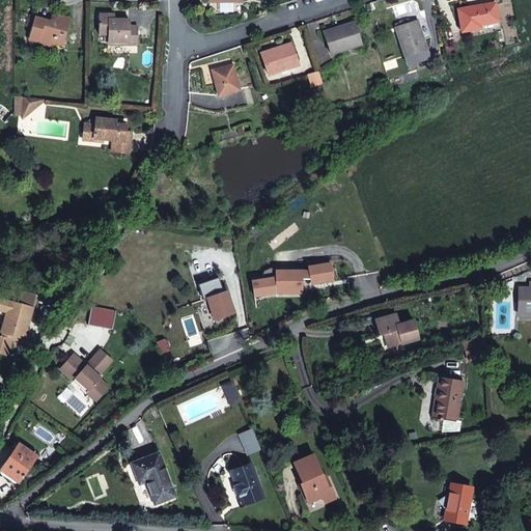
[(495,3),(458,9),(462,31),(480,28),(479,24),(498,21),(495,3)]
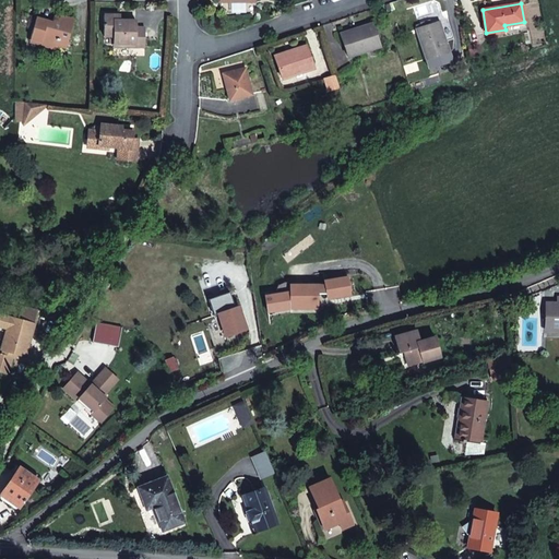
[(36,19),(22,14),(20,24),(34,28),(36,19)]
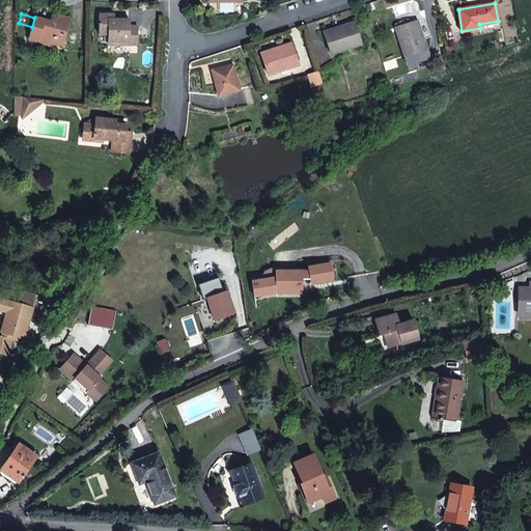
[(71,19),(52,14),(50,22),(50,23),(45,21),(34,18),(32,27),(29,35),(39,38),(42,44),(53,47),(54,43),(63,46),(71,19)]
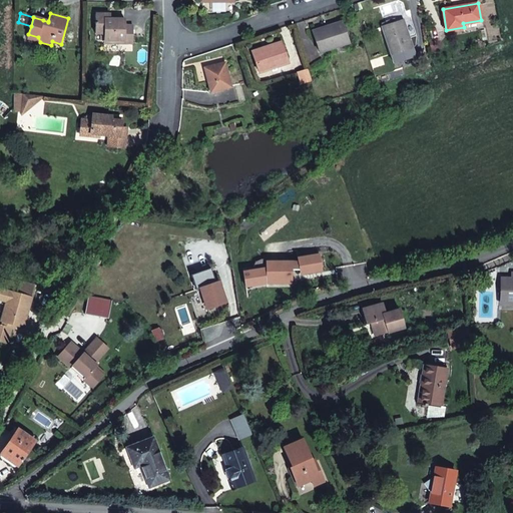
[(124,19),(114,19),(109,19),(110,14),(95,14),(94,33),(99,33),(103,33),(103,40),(124,40),(124,43),(132,43),(132,26),(124,25),(124,19)]
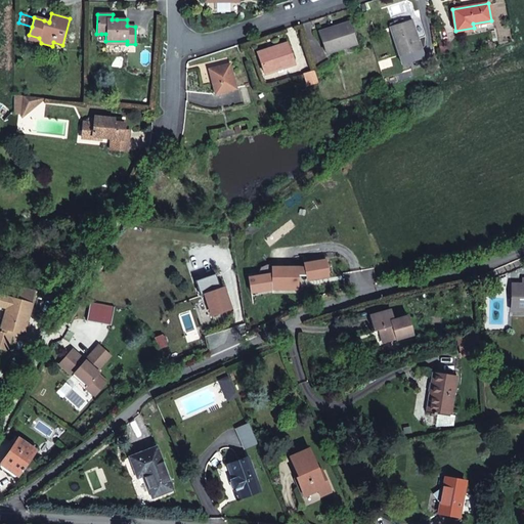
[(421,48),(411,20),(391,28),(400,55),(421,48)]
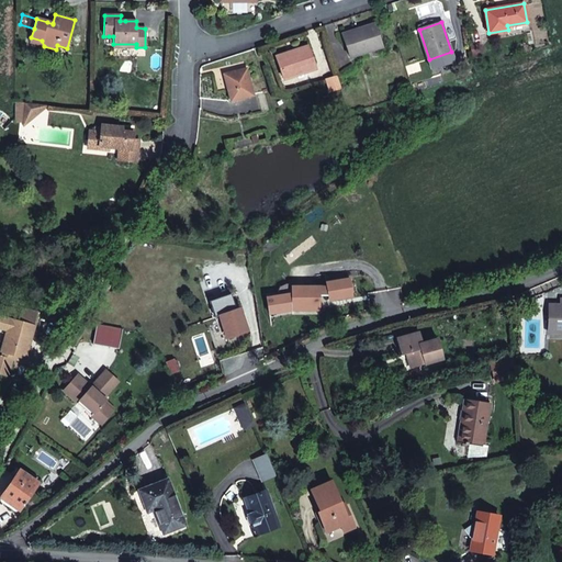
[(381,47),(373,24),(361,27),(362,32),(344,37),(350,57),(381,47)]
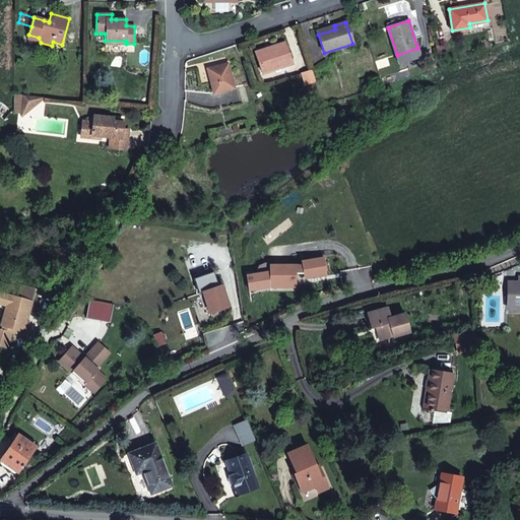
[(334,25),(317,31),(318,35),(335,29),(334,25)]
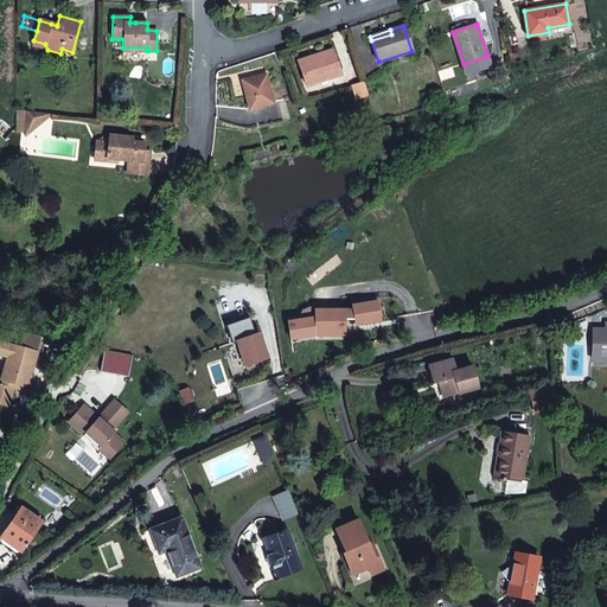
[(332,50),(319,53),(320,58),(300,64),(307,85),(340,74),(332,50)]
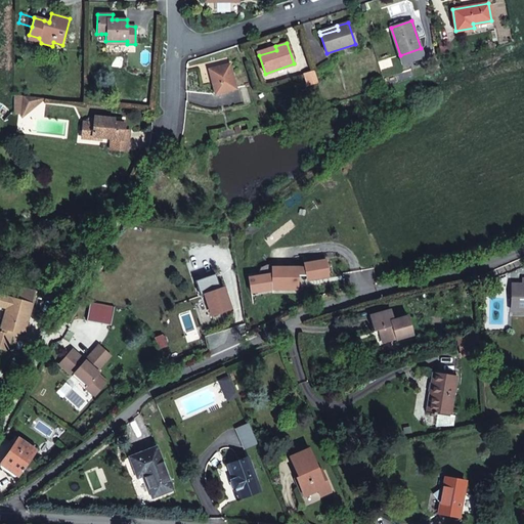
[(275,46),(258,52),(259,55),(276,50),(275,46)]
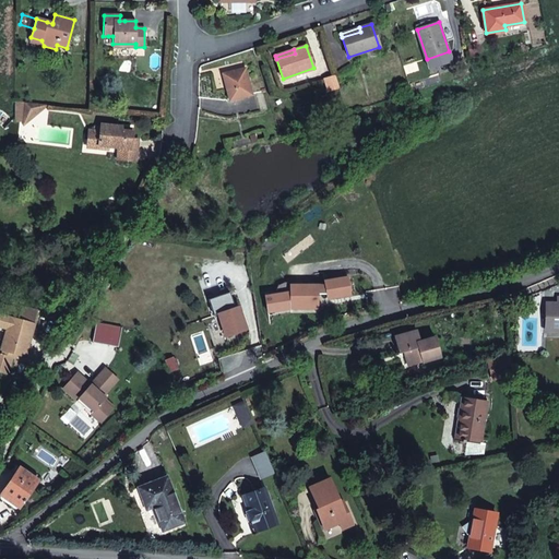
[(252,95),(246,68),(223,73),(230,100),(252,95)]
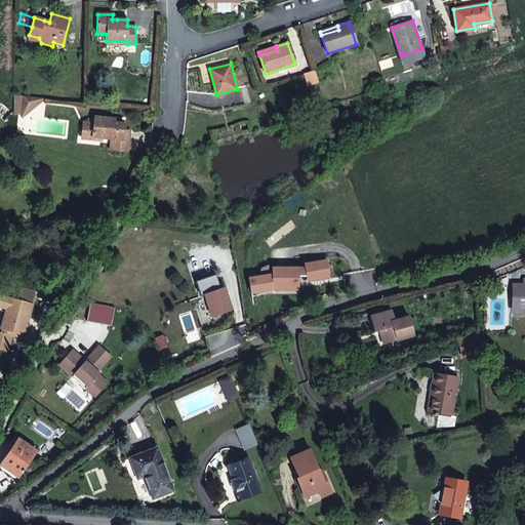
[(318,82),(315,71),(305,74),(308,85),(318,82)]
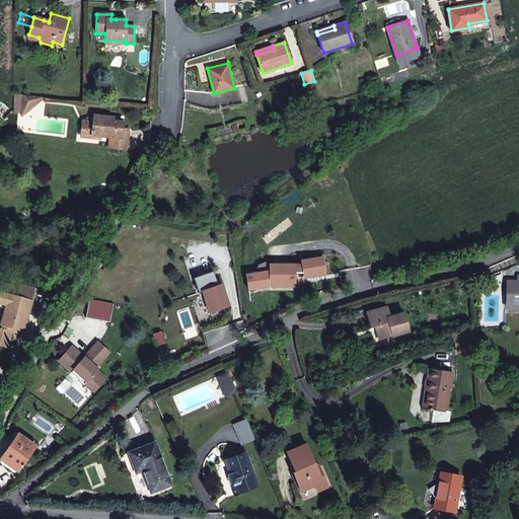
[(23,95),(14,94),(14,113),(14,114),(21,114),(23,95)]
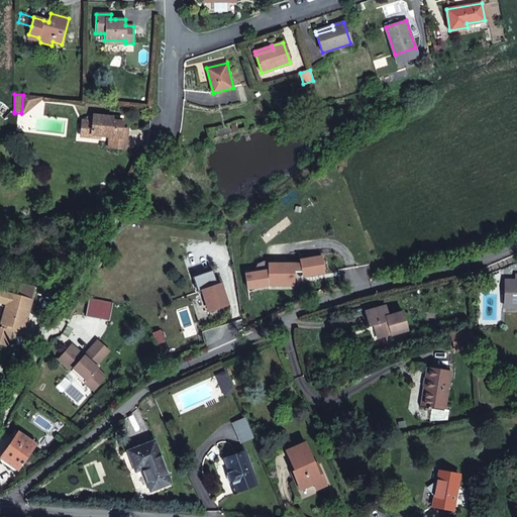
[(23,95),(21,113),(21,115),(44,97),(23,95)]
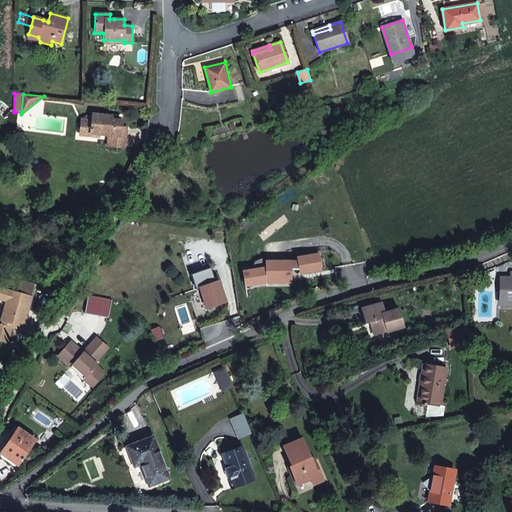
[(83,118),(81,128),(92,129),(91,133),(101,134),(110,135),(108,146),(125,148),(127,128),(122,127),(122,121),(112,119),(112,116),(93,113),(93,116),(93,120),(87,119),(83,118)]
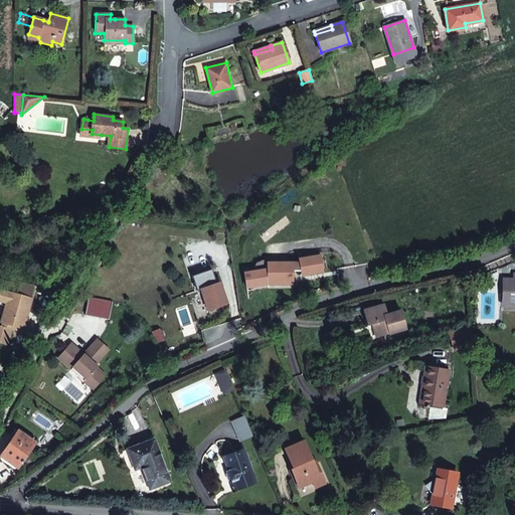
[(93,130),(81,129),(80,137),(101,140),(102,135),(92,134),(93,130)]
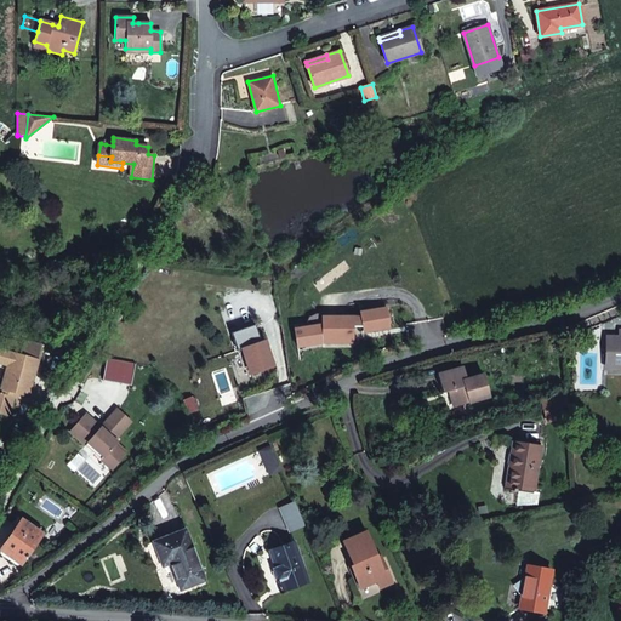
[(205,198),(199,195),(193,205),(200,209),(205,198)]
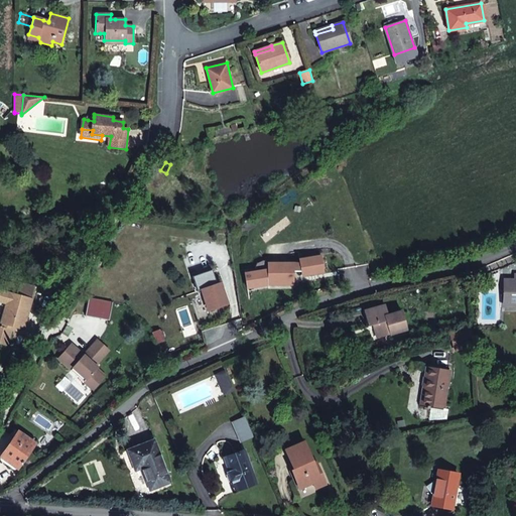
[(300,263),(268,263),(268,279),(293,279),(293,271),(302,271),(301,275),(323,272),(320,256),(299,259),(300,263)]
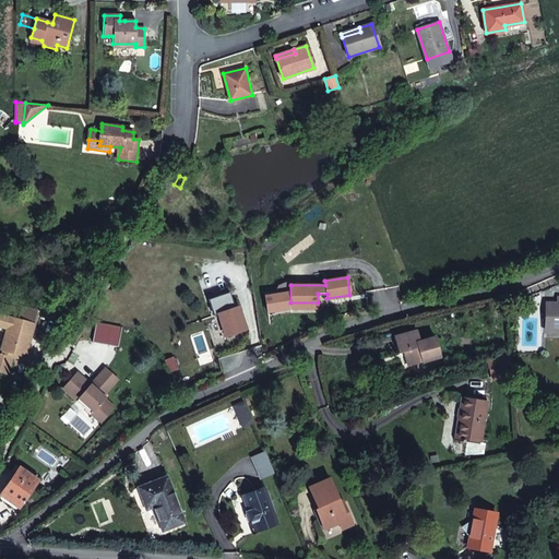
[(229,292),(209,299),(214,316),(218,314),(226,336),(246,329),(240,311),(237,312),(235,308),(229,292)]
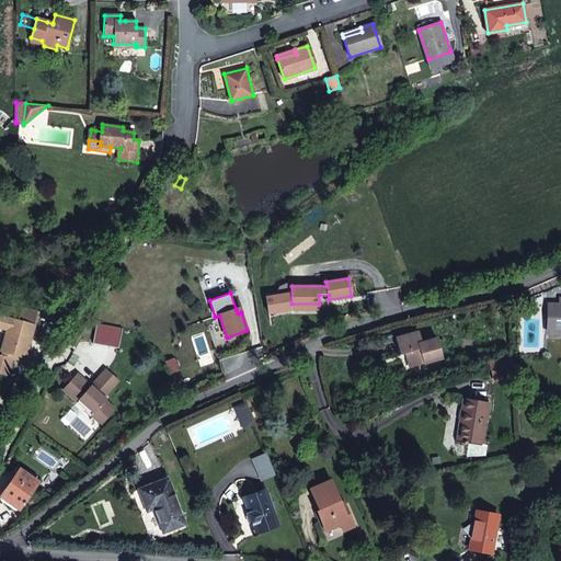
[(0,373),(8,375),(12,359),(11,359),(13,354),(20,356),(26,357),(34,325),(38,311),(23,308),(23,310),(6,306),(3,313),(1,312),(1,316),(0,316),(0,328),(8,330),(1,351),(4,352),(2,356),(0,356),(0,373)]
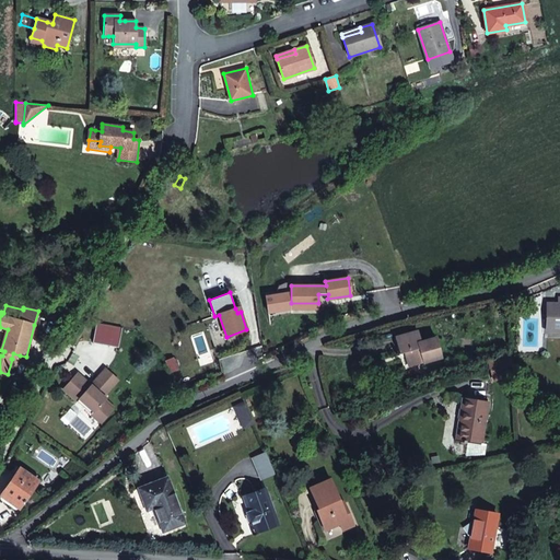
[(436,337),(421,341),(418,331),(395,338),(400,354),(406,352),(410,351),(411,354),(409,356),(412,365),(442,357),(436,337)]
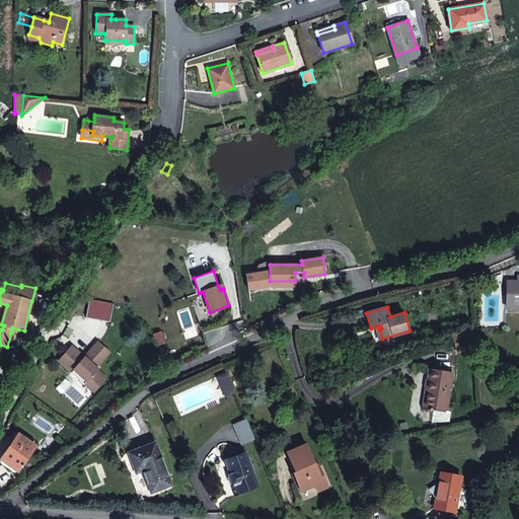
[(72,346),(59,361),(72,373),(74,370),(86,381),(84,383),(93,392),(106,377),(97,369),(100,366),(98,365),(109,352),(97,342),(86,355),(89,357),(87,360),(84,357),(72,346)]
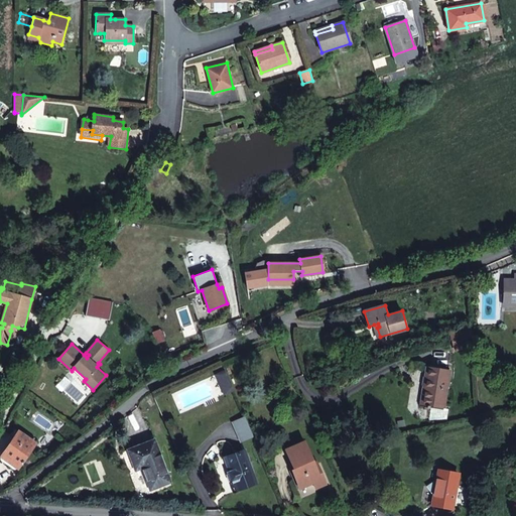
[(443,409),(449,371),(426,367),(423,386),(420,406),(425,406),(430,407),(443,409)]
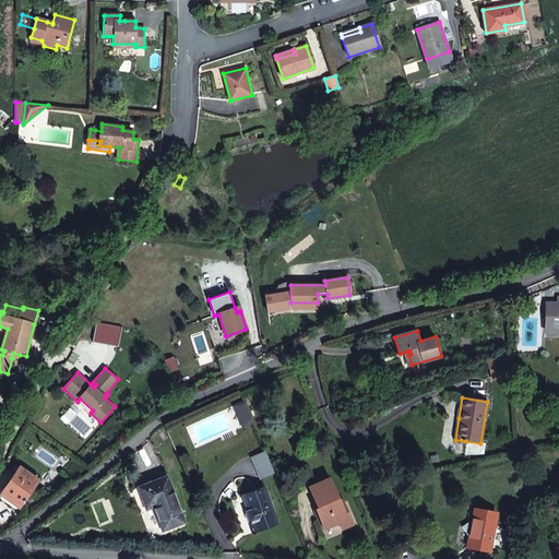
[(78,402),(91,413),(93,411),(80,399),(78,402)]
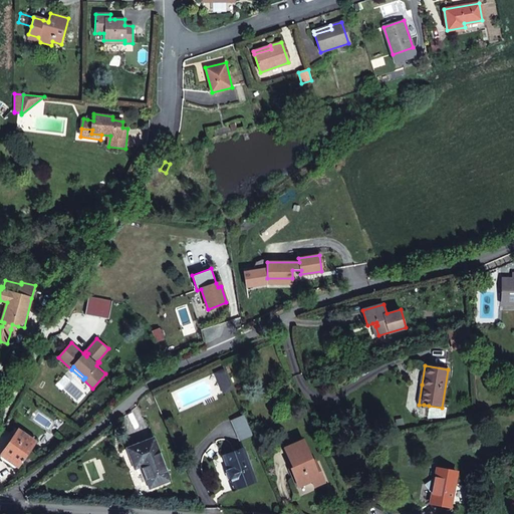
[(232,389),(224,369),(215,373),(223,393),(232,389)]
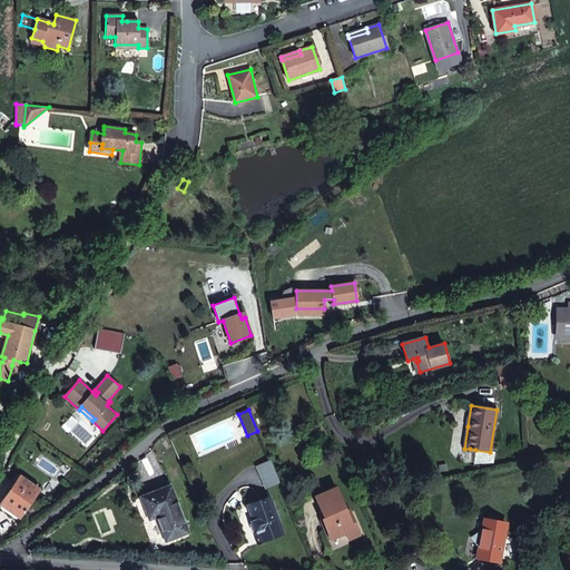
[(39,489),(20,477),(1,504),(20,518),(39,489)]
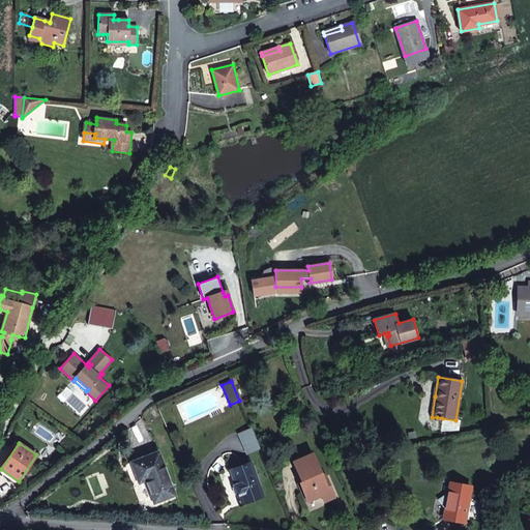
[(171,486),(158,451),(130,462),(137,479),(144,476),(154,503),(171,497),(167,487),(171,486)]
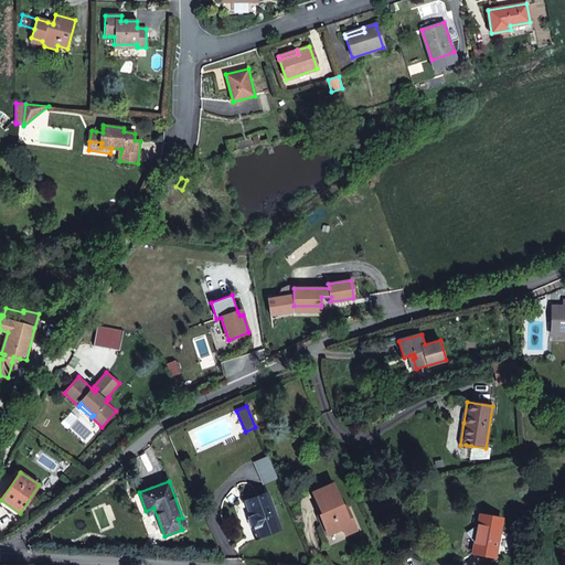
[(343,507),(332,483),(312,492),(321,513),(319,514),(328,534),(343,528),(345,534),(356,530),(351,516),(348,519),(343,507)]
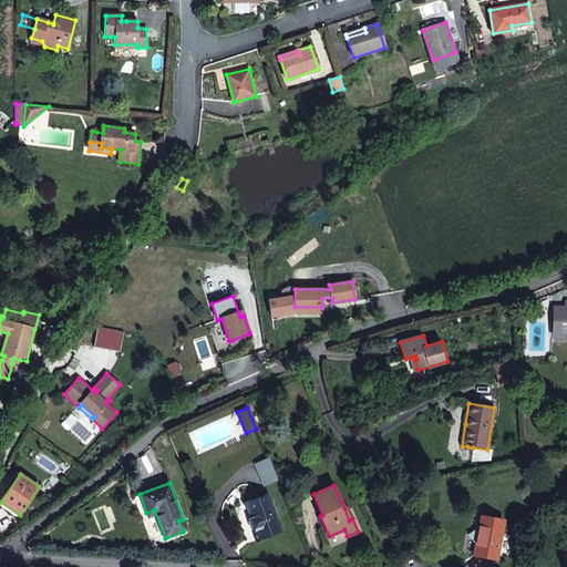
[(282,531),(268,495),(249,502),(255,517),(250,519),(255,529),(257,528),(260,538),(282,531)]
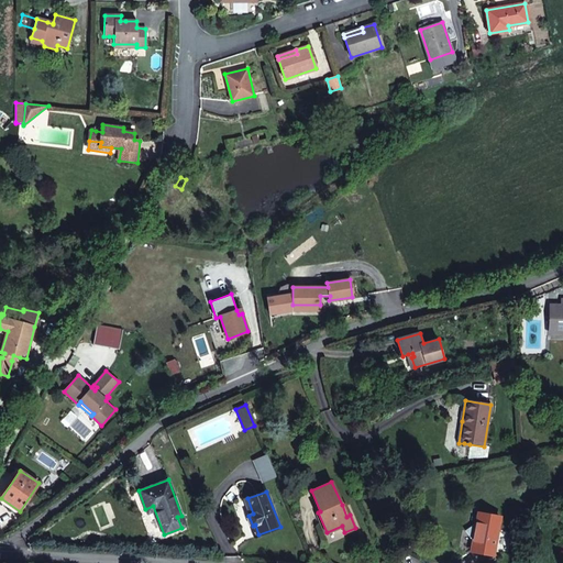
[(327,532),(318,512),(315,514),(323,533),(327,532)]
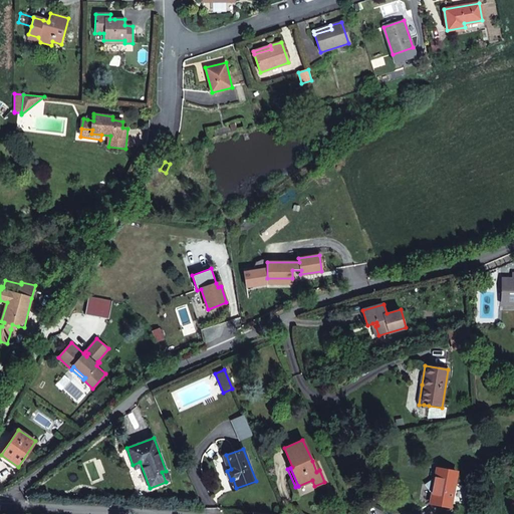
[(450,507),(457,472),(437,469),(436,477),(432,494),(431,503),(450,507)]
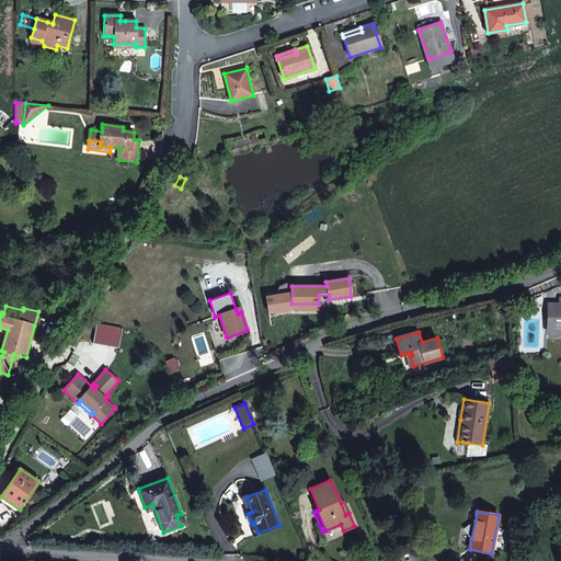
[(471,539),(476,521),(464,528),(471,539)]
